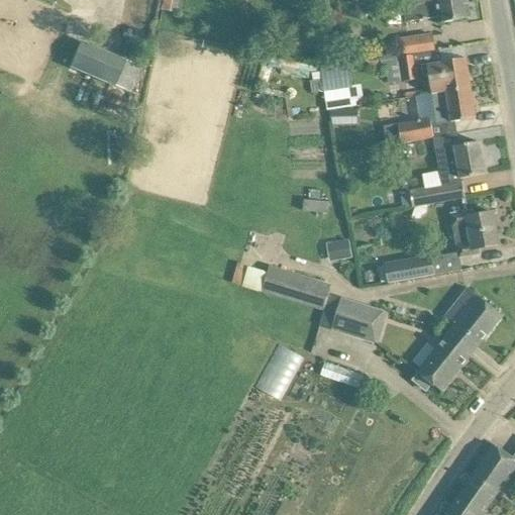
[(158,0),(156,10),(174,15),(178,0),(158,0)]
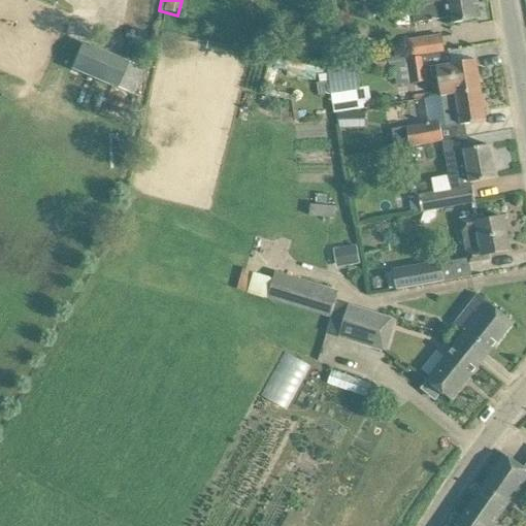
[(448,22),(458,20),(479,17),(474,0),(441,0),(409,6),(413,22),(447,15),(448,22)]
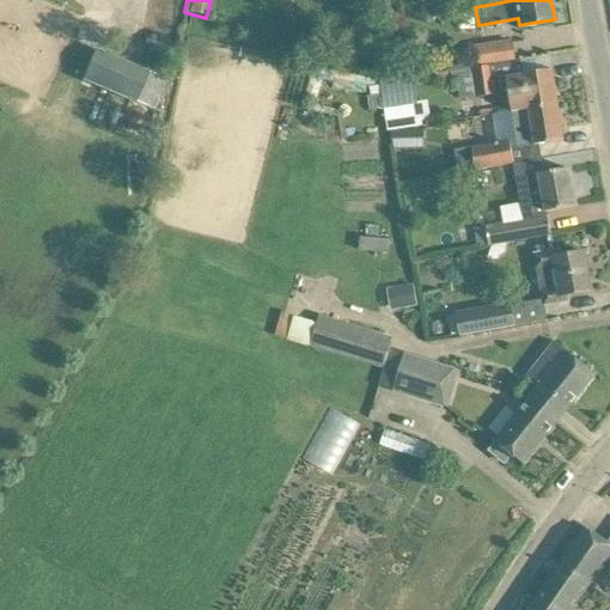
[(475,63),(470,65),(513,59),(510,40),(486,43),(473,46),(475,63)]
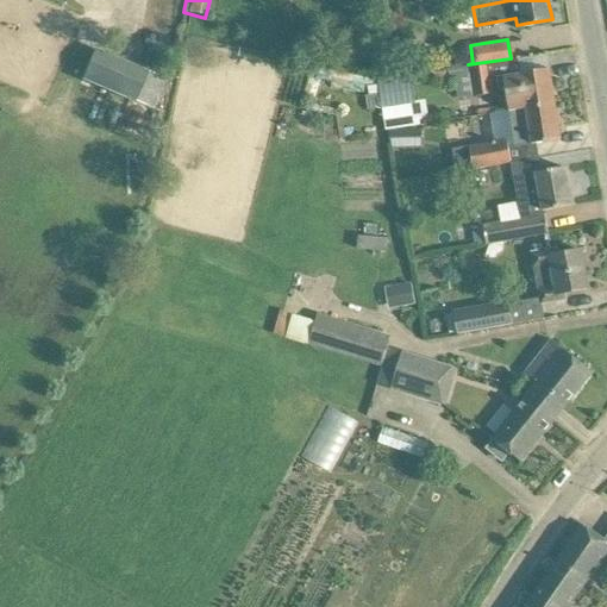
[(94,44),(81,77),(131,98),(144,66),(94,44)]
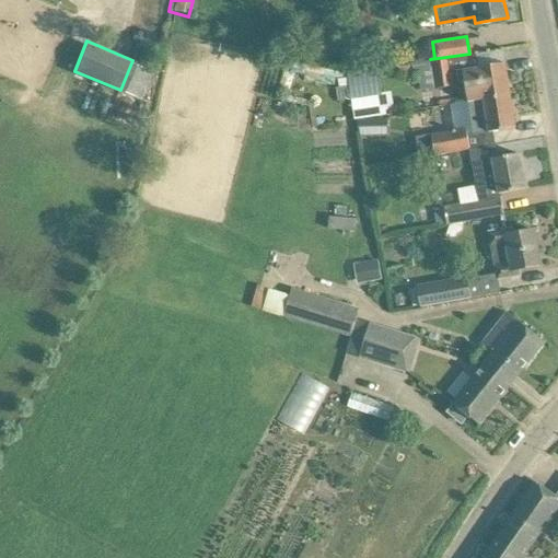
[(469,54),(430,59),(430,61),(433,84),(450,82),(448,70),(455,69),(456,77),(464,81),(467,101),(481,99),(508,94),(503,61),(477,66),(475,54),(469,55),(469,54)]
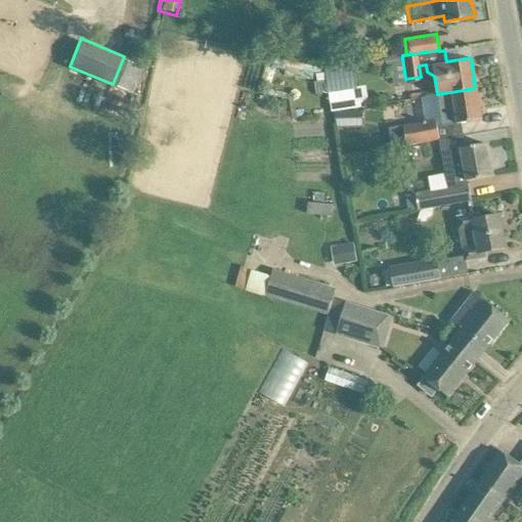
[(332,110),(356,106),(351,87),(355,87),(349,63),(323,68),(325,80),(324,80),(327,90),(328,90),(332,110)]
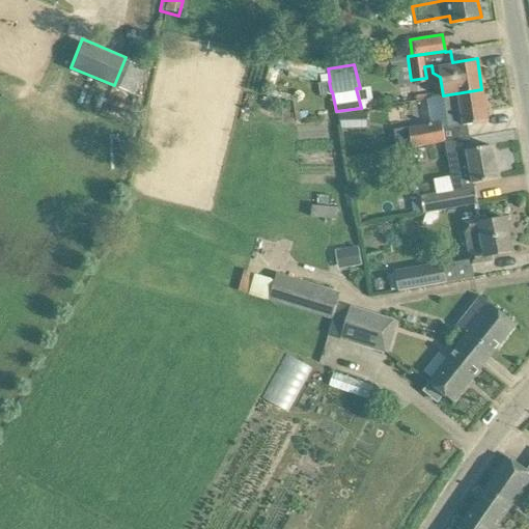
[(321,92),(331,91),(329,81),(318,82),(321,92)]
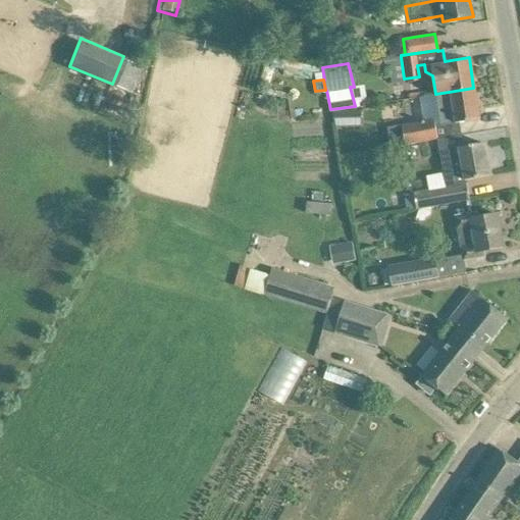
[(449,92),(435,94),(438,113),(440,123),(458,121),(478,118),(473,88),(449,92)]
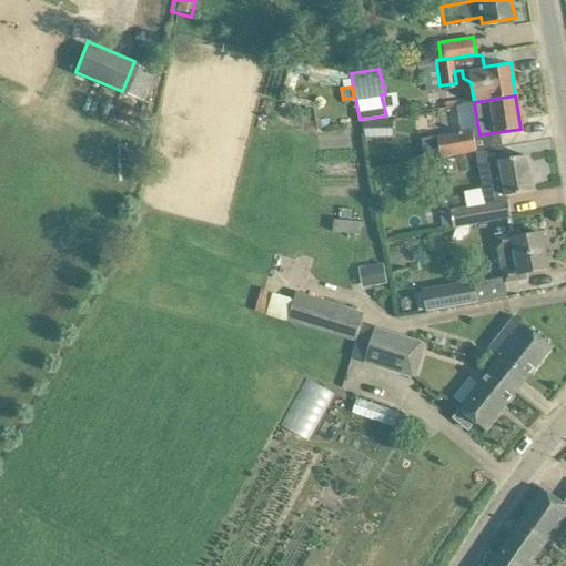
[(386,115),(360,119),(363,135),(392,134),(386,115)]
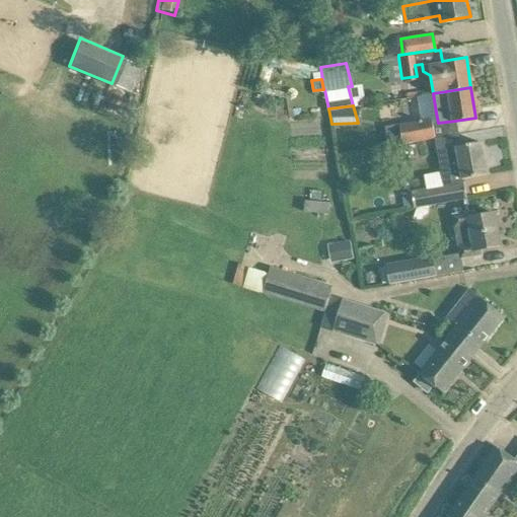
[(430,119),(383,126),(387,146),(433,138),(430,119)]
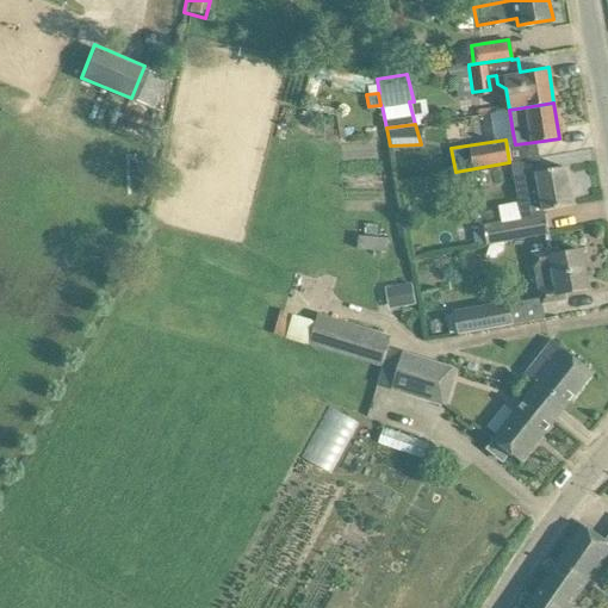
[(519,213),(482,219),(486,242),(547,231),(543,209),(571,204),(564,166),(513,175),(519,213)]
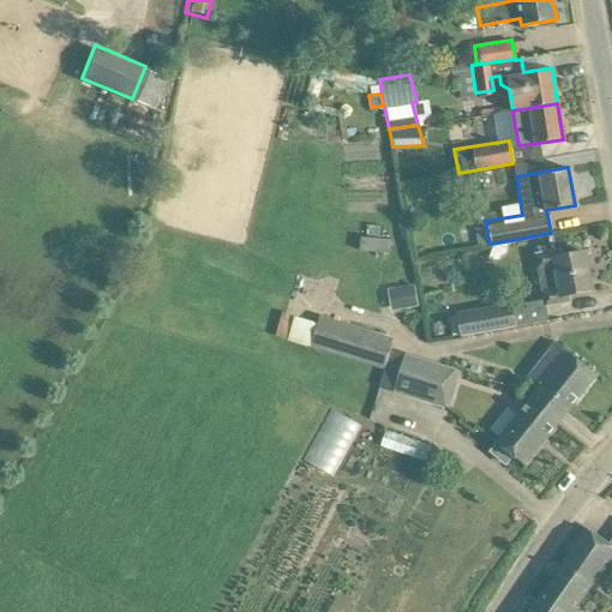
[(559,247),(534,252),(544,305),(569,300),(568,293),(591,289),(583,251),(561,255),(559,247)]
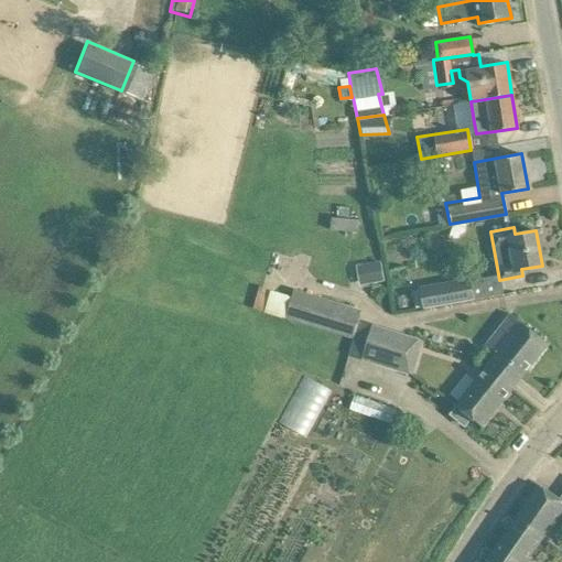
[(378,259),(360,261),(364,281),(381,279),(378,259)]
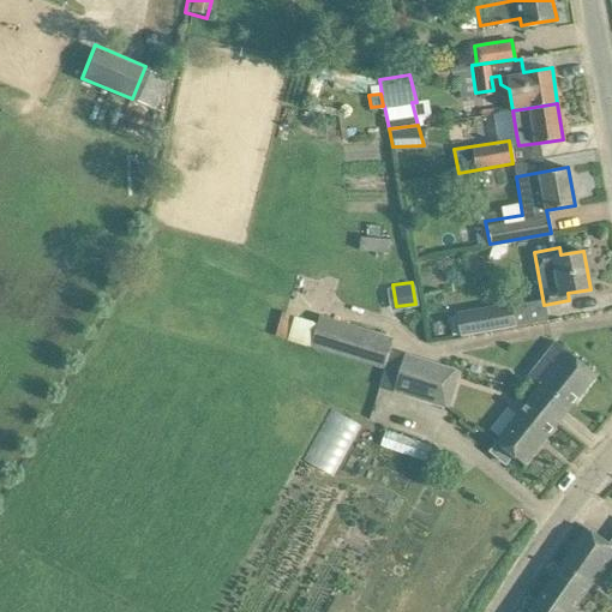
[(511,303),(456,312),(461,334),(515,324),(511,303)]
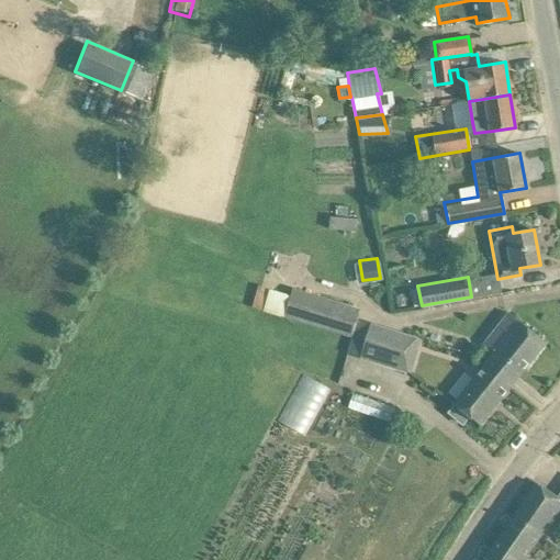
[(291,289),(283,315),(350,335),(358,310),(291,289)]
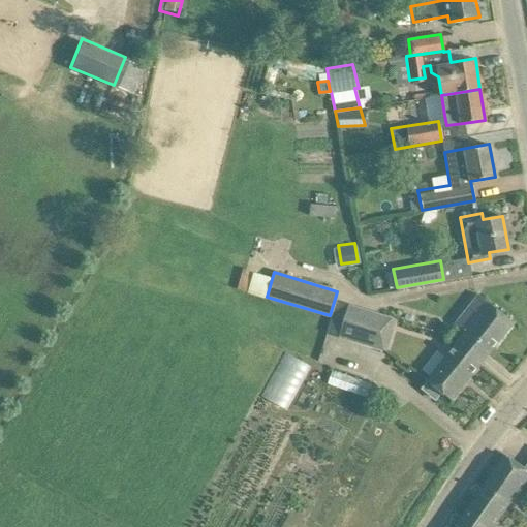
[(453,344),(478,365),(513,322),(477,293),(454,323),(463,332),(453,344)]
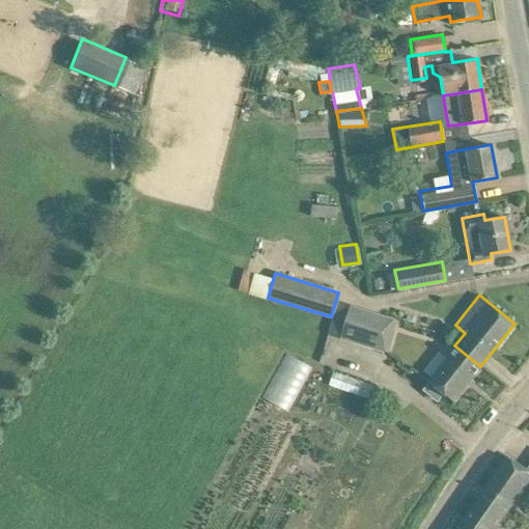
[(350,305),(339,336),(380,351),(391,318),(350,305)]
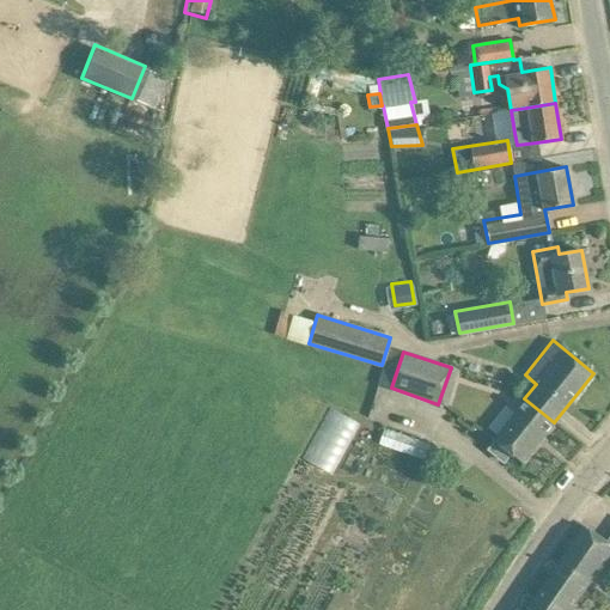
[(522,462),(554,422),(524,398),(492,439),(494,440),(488,449),(502,461),(508,452),(522,462)]
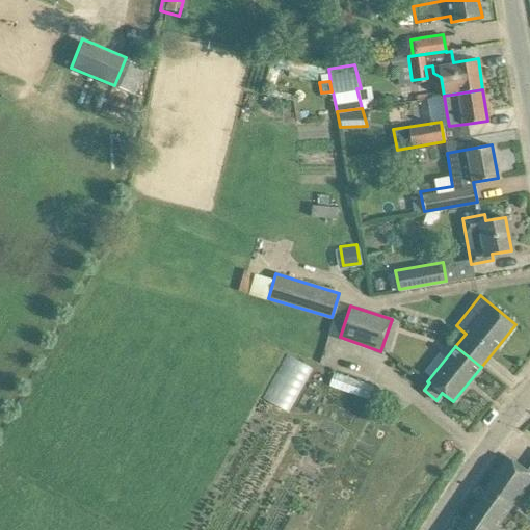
[(282,352),(263,398),(289,409),(309,364),(282,352)]
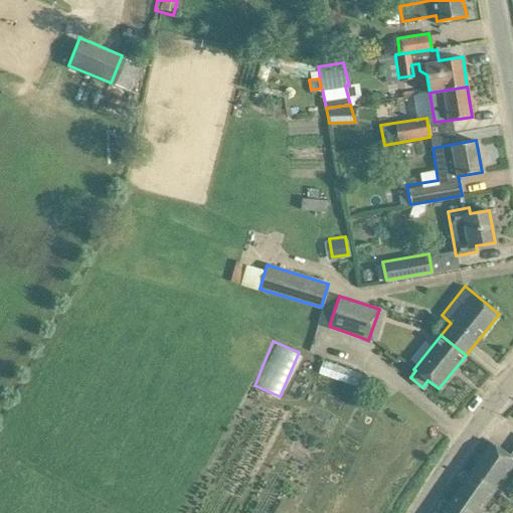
[(353,384),(358,371),(319,358),(314,371),(353,384)]
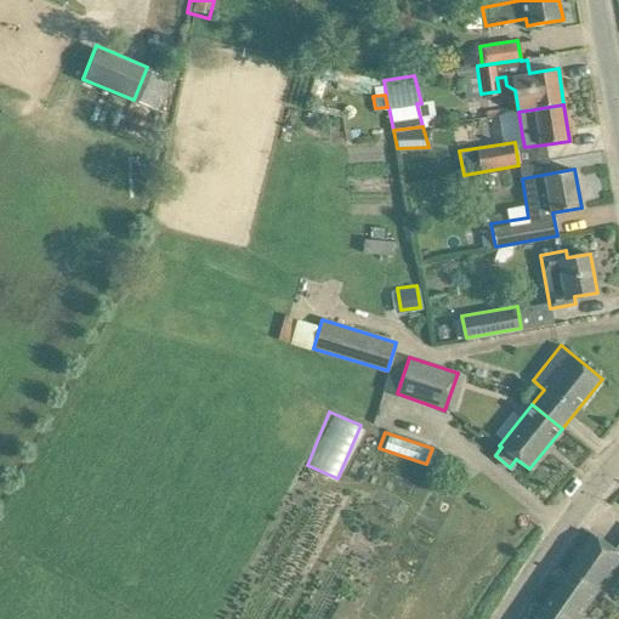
[(566,569),(596,590),(618,557),(618,551),(591,533),(566,569)]
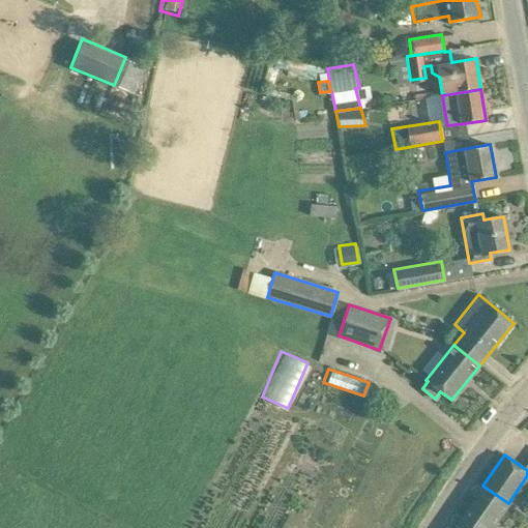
[(491,527),(508,503),(482,486),(452,527),(491,527)]
